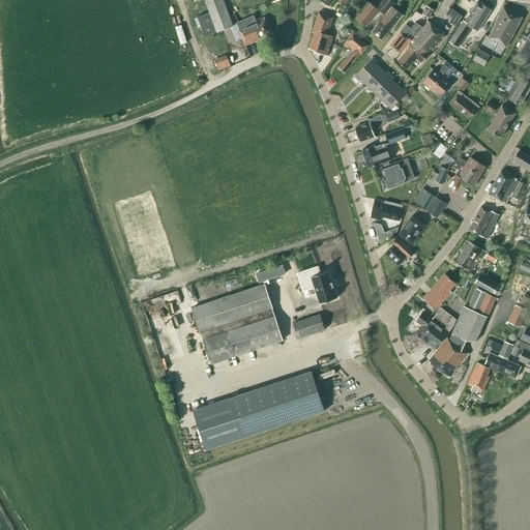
[(223,0),(204,0),(209,12),(216,32),(233,26),(223,0)]
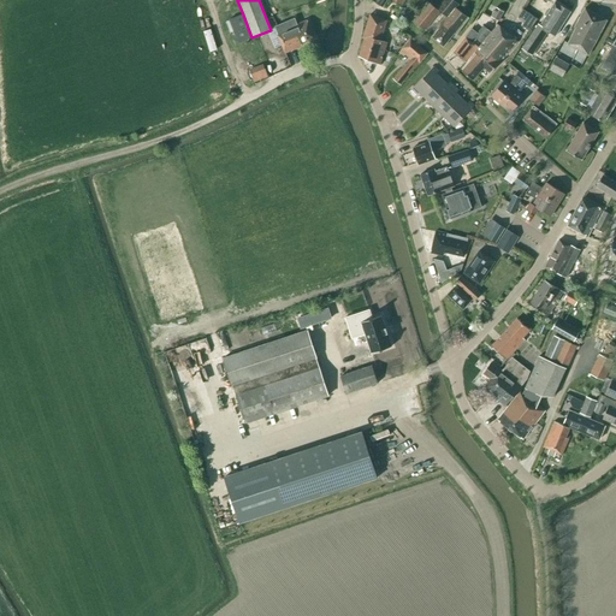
[(413,22),(424,31),(439,11),(444,15),(434,25),(439,29),(432,37),(444,47),(454,34),(456,35),(469,18),(456,9),(458,5),(452,0),(443,0),(437,9),(428,1),(413,22)]
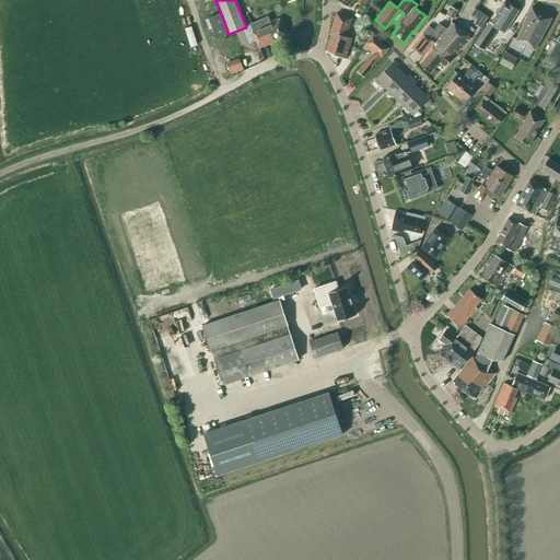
[(504,2),(491,23),(489,22),(475,45),(483,50),(498,28),(504,33),(518,11),(504,2)]
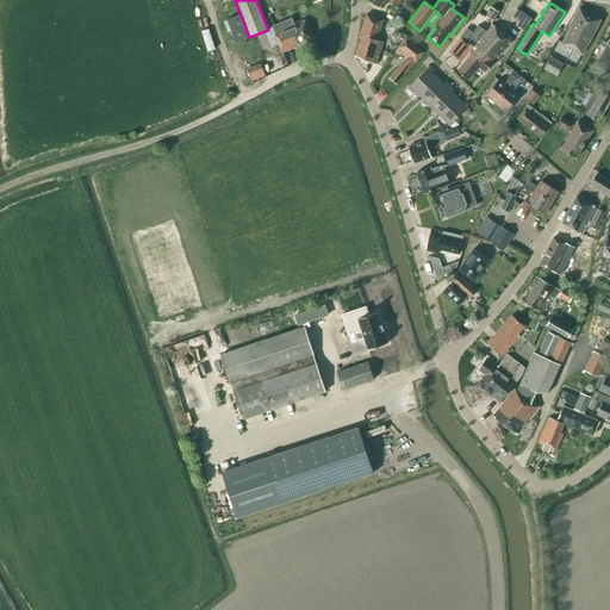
[(486,17),(493,20),(498,12),(491,8),(486,17)]
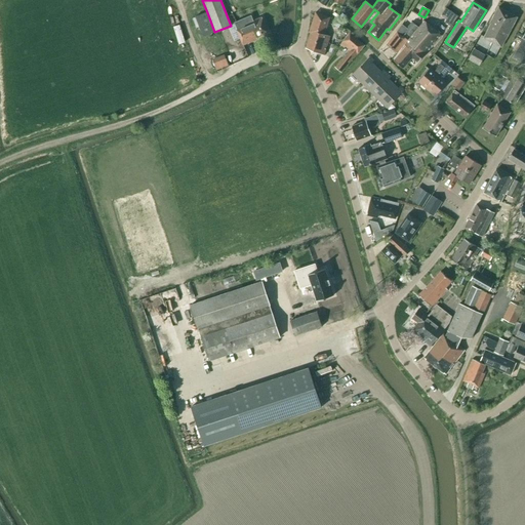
[(498,7),(490,24),(491,25),(483,38),(500,47),(517,17),(498,7)]
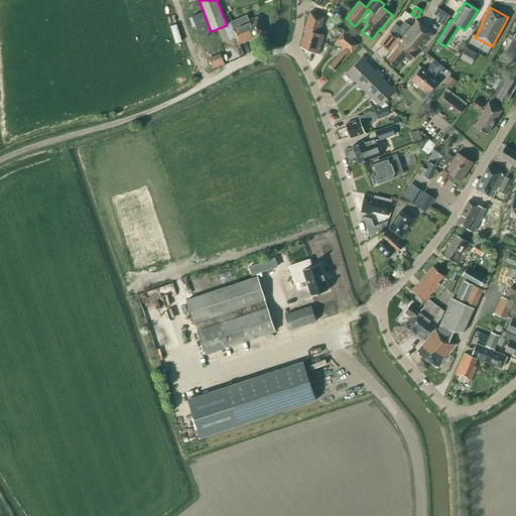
[(410,22),(413,18),(406,11),(402,15),(410,22)]
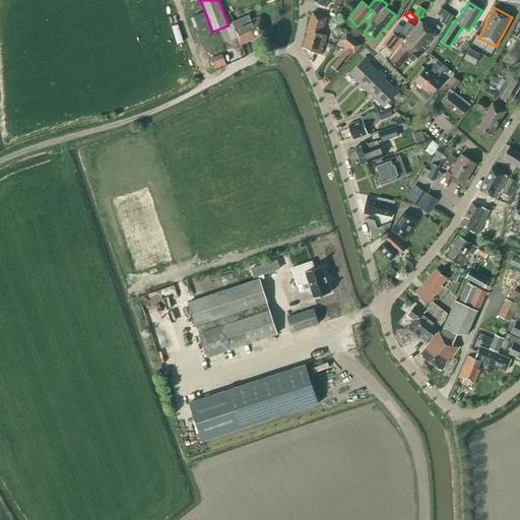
[(212,31),(205,12),(196,16),(203,36),(212,31)]
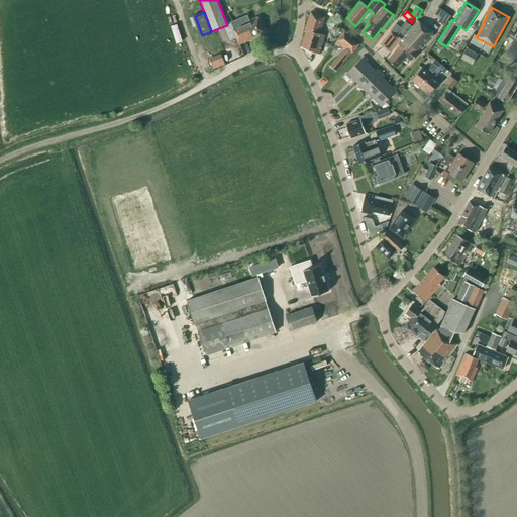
[(306,32),(301,47),(319,55),(325,35),(319,34),(325,16),(311,12),(304,31),(306,32)]
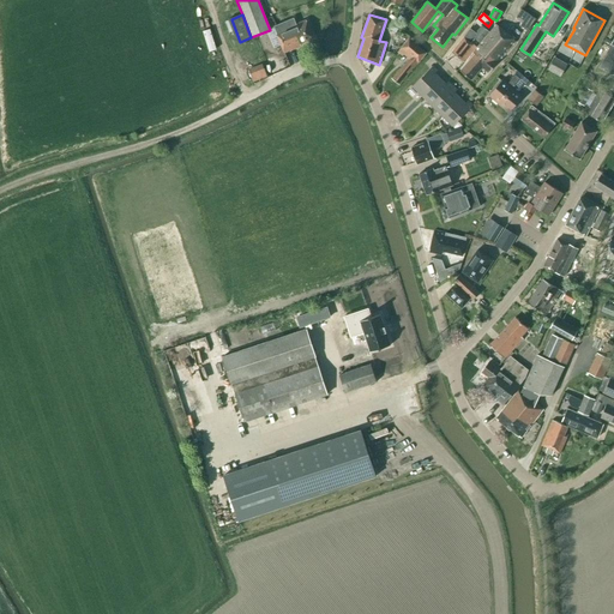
[(530,14),(522,26),(528,30),(536,18),(530,14)]
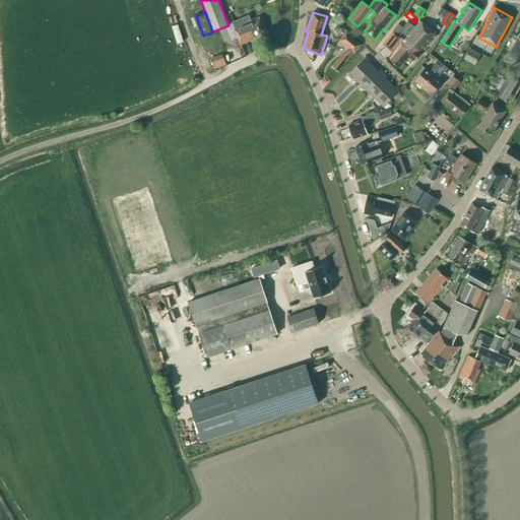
[(254,38),(266,33),(259,17),(250,20),(248,16),(232,22),(234,27),(233,27),(241,45),(255,39),(254,38)]
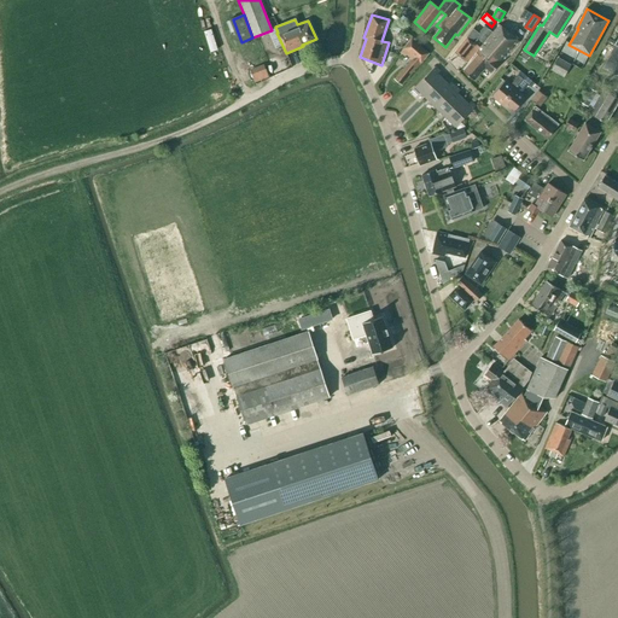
[(455,52),(467,63),(476,52),(493,33),(484,25),(478,33),(473,29),(455,52)]
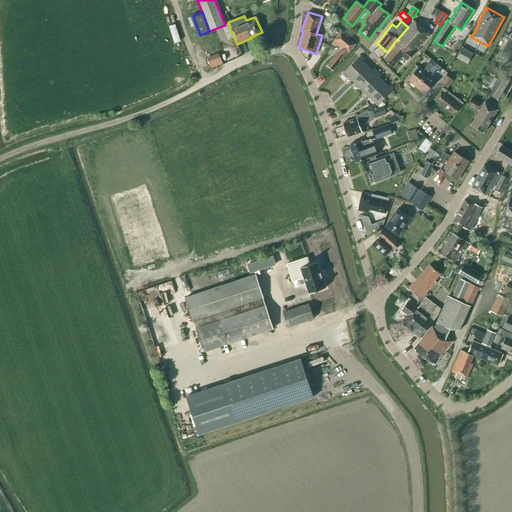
[(409,27),(408,27),(394,43),(396,45),(384,59),(393,67),(402,56),(407,60),(430,34),(414,21),(409,27)]
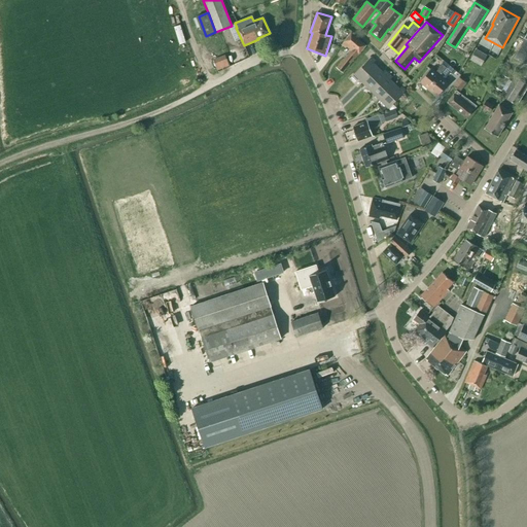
[(341,44),(346,47),(348,46),(352,50),(337,68),(343,72),(365,45),(351,33),(341,44)]
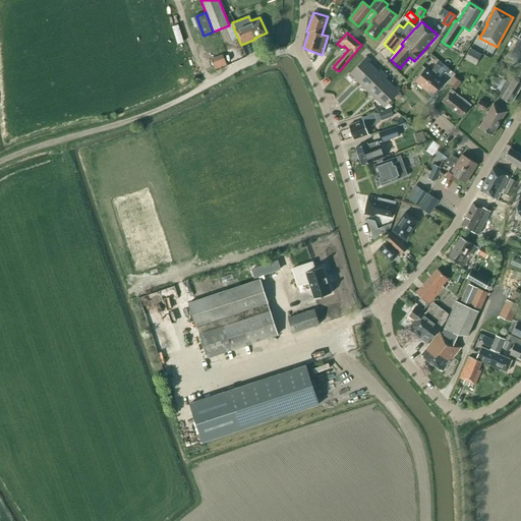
[(520,34),(519,38),(508,58),(520,64),(520,34)]
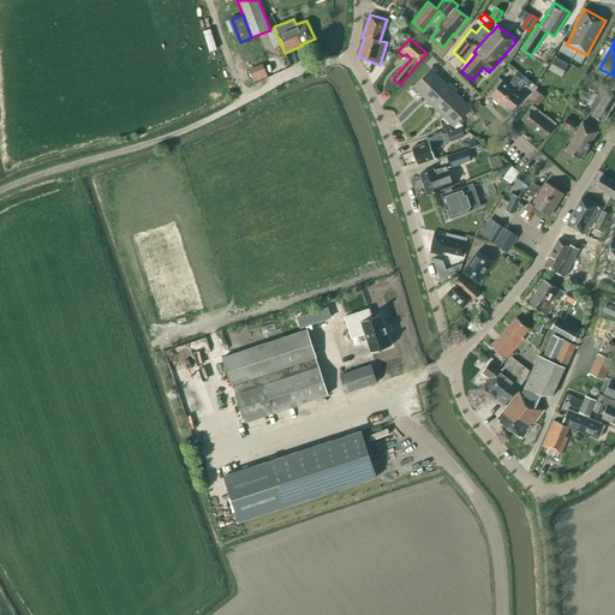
[(550,71),(562,78),(569,64),(557,58),(550,71)]
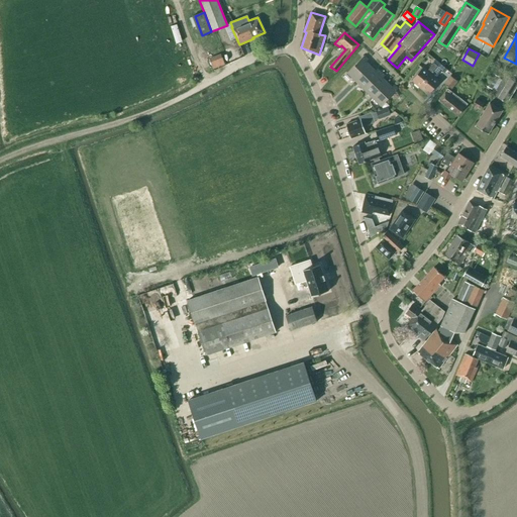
[(209,59),(213,69),(225,65),(221,55),(209,59)]
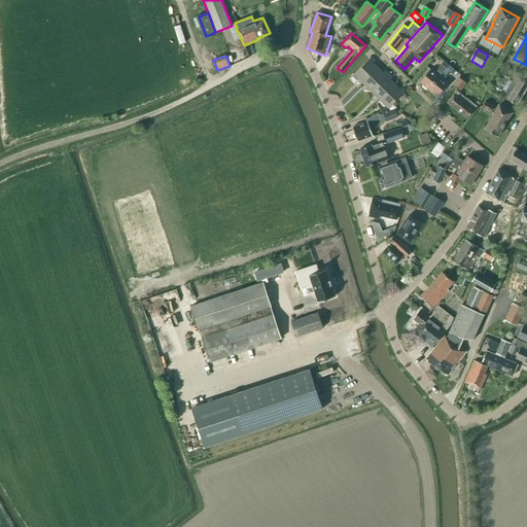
[(354,74),(362,82),(378,68),(373,63),(376,61),(372,57),(354,74)]
